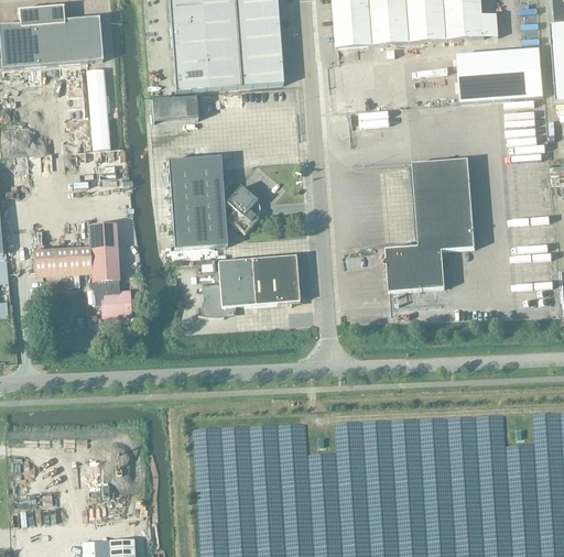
[(206,12),(205,0),(169,0),(170,15),(206,12)]
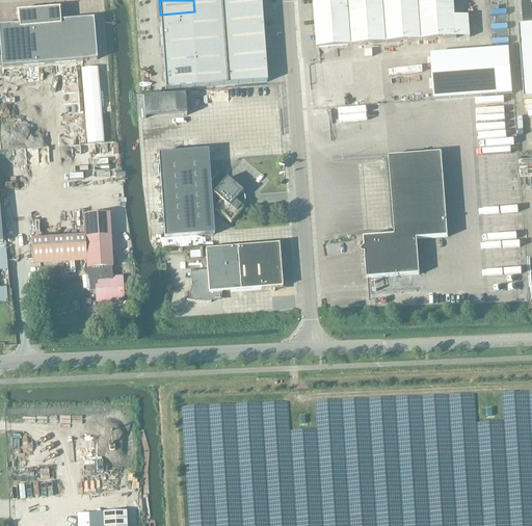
[(193,0),(194,11),(195,29),(227,26),(225,9),(224,0),(193,0)]
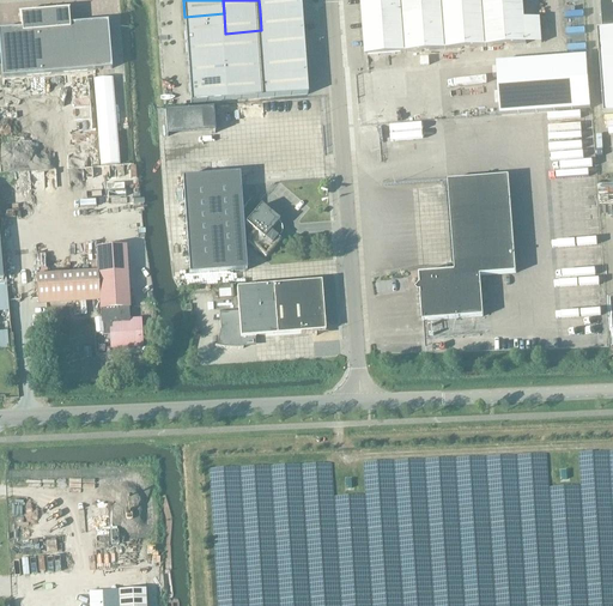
[(259,0),(260,11),(302,7),(301,1),(301,0),(259,0)]
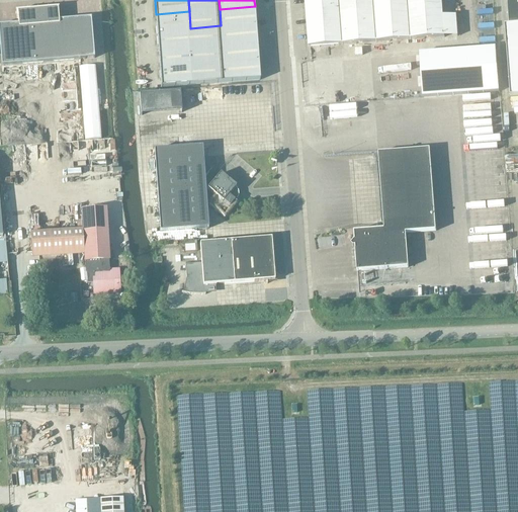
[(306,0),(309,41),(444,31),(441,0),(306,0)]
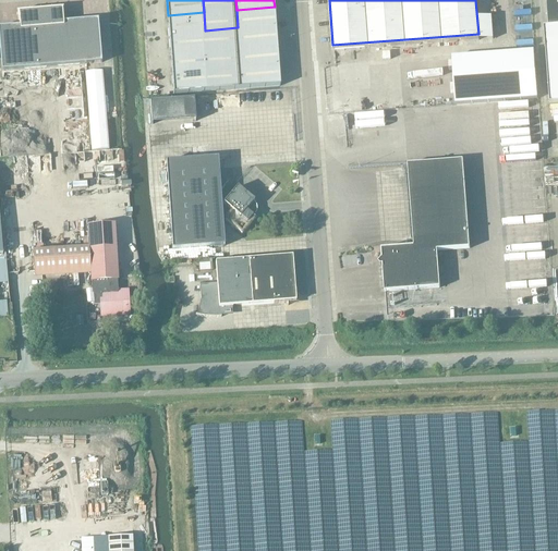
[(546,0),(548,23),(544,23),(549,99),(557,98),(557,0),(546,0)]
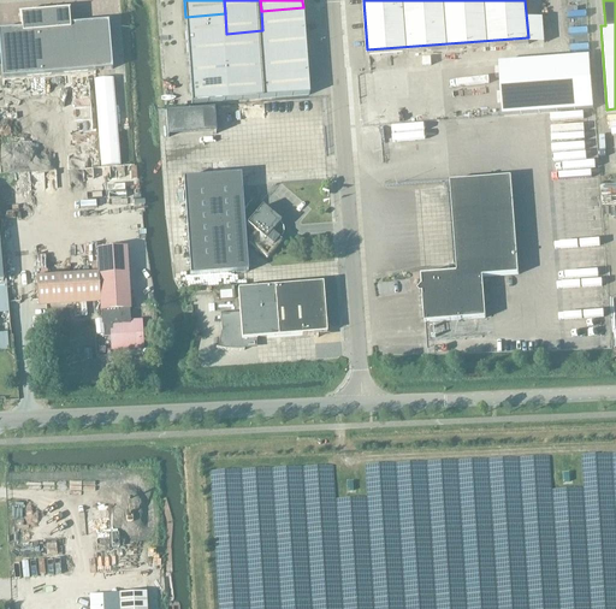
[(45,5),(49,68),(112,63),(107,15),(70,17),(69,4),(45,5)]
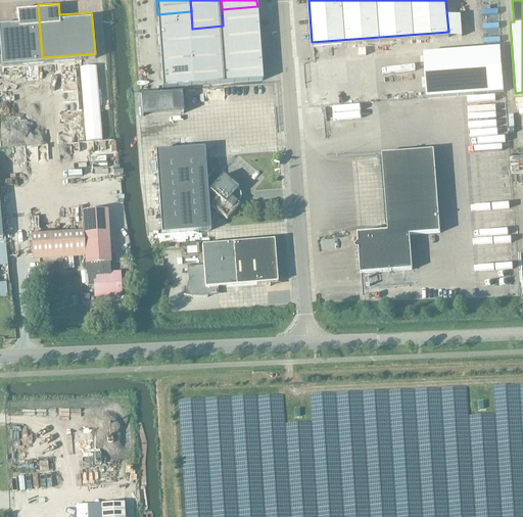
[(0,45),(1,60),(42,57),(38,4),(17,6),(18,18),(0,19),(0,45)]
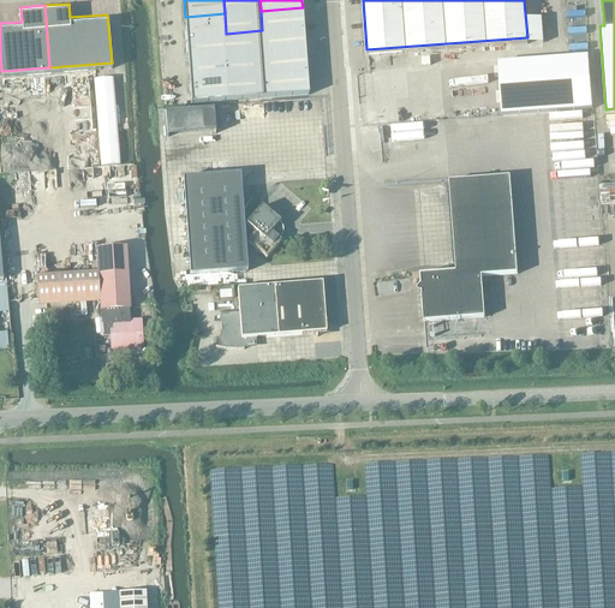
[(303,7),(261,11),(262,30),(304,28),(303,7)]
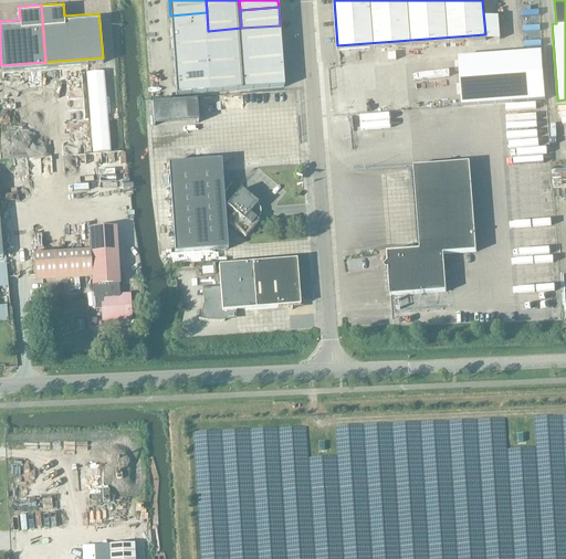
[(207,12),(170,16),(171,33),(208,31),(207,12)]
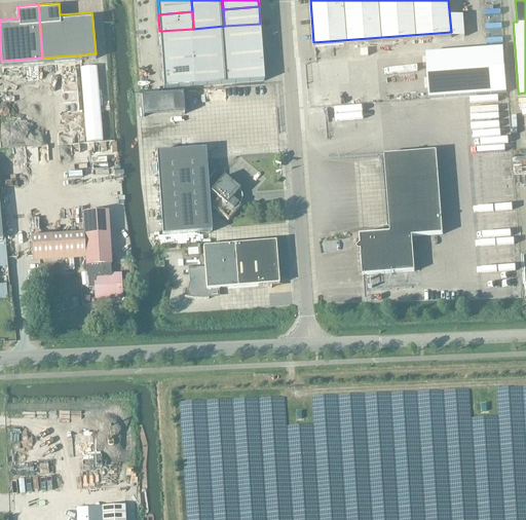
[(261,41),(260,24),(224,26),(193,29),(194,46),(261,41)]
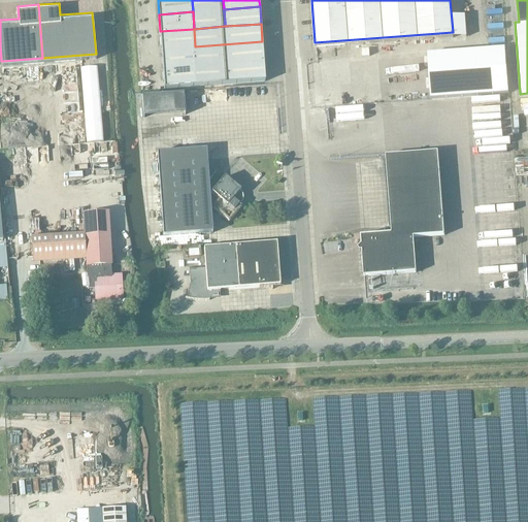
[(194,29),(160,31),(161,49),(195,46),(194,29)]
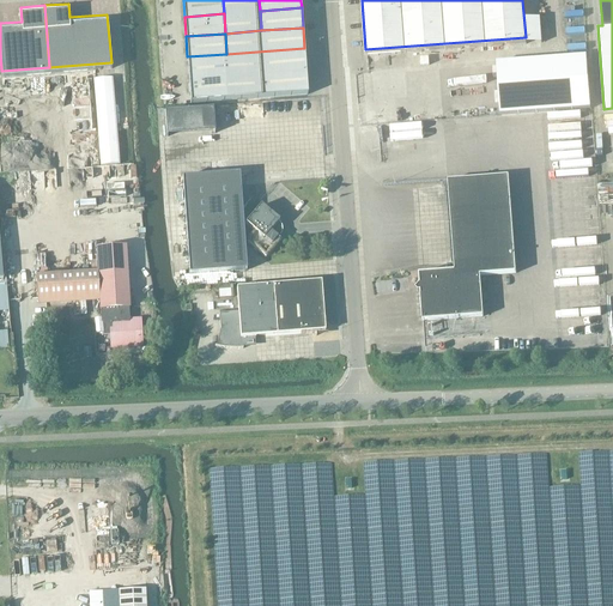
[(305,67),(304,48),(226,54),(228,73),(305,67)]
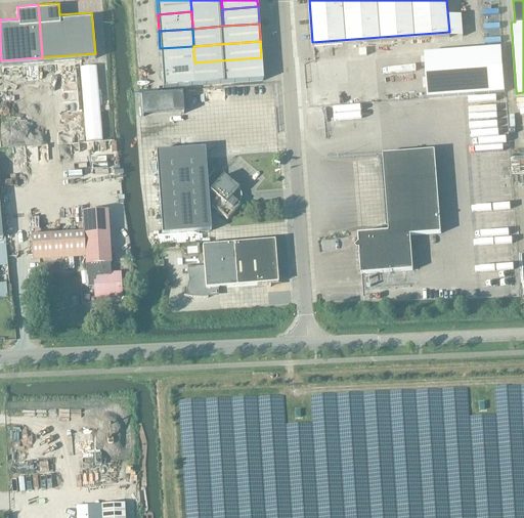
[(501,43),(425,49),(428,93),(505,87),(501,43)]
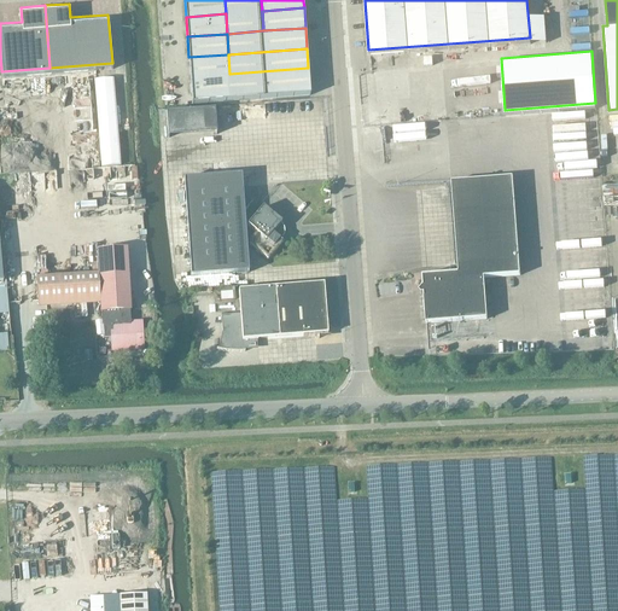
[(228,54),(188,57),(191,77),(229,74),(228,54)]
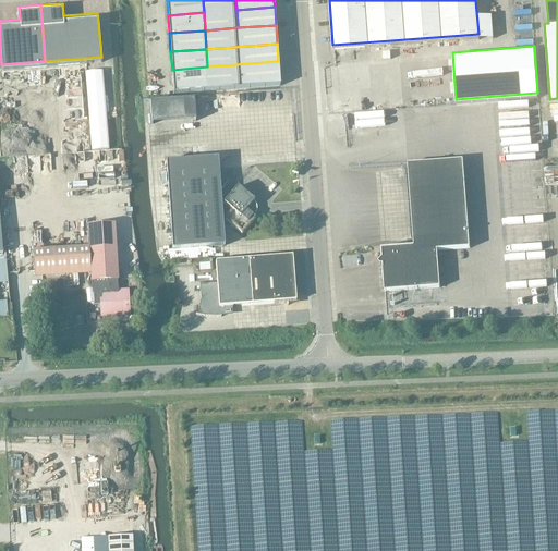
[(280,80),(278,61),(207,66),(209,85),(280,80)]
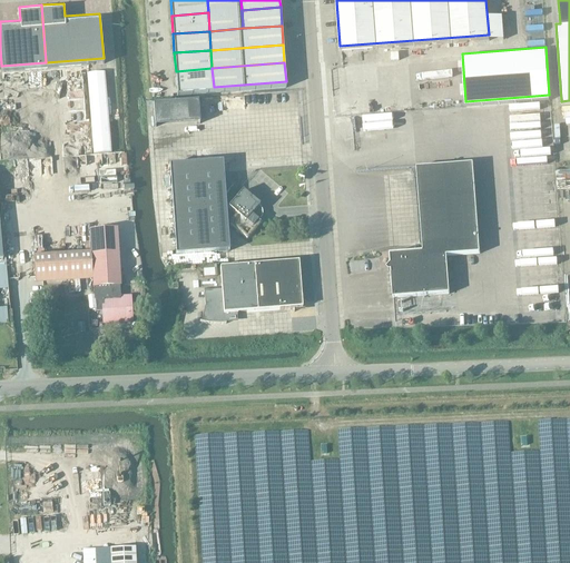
[(105,68),(87,69),(95,149),(111,147),(105,68)]
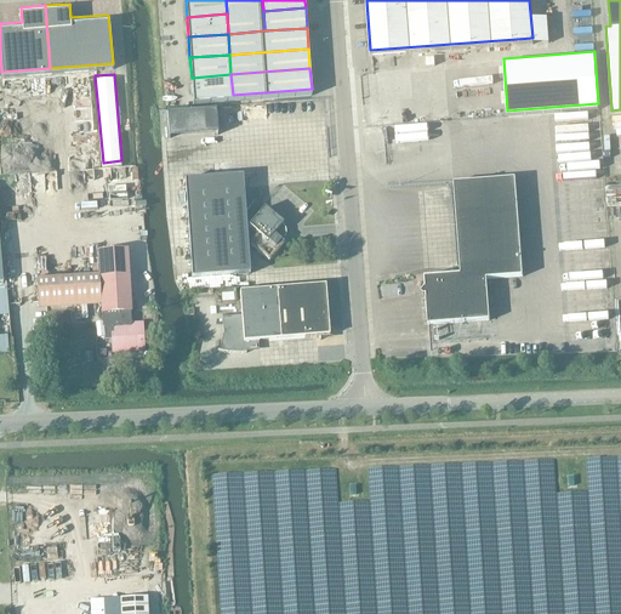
[(231,74),(192,78),(193,97),(233,95),(231,74)]
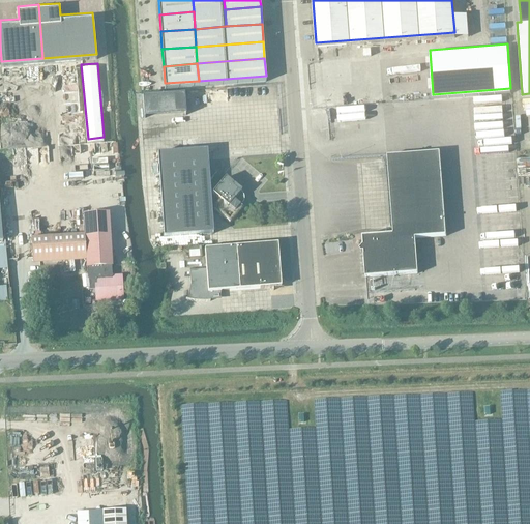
[(186,109),(185,94),(143,96),(144,116),(175,114),(175,110),(186,109)]
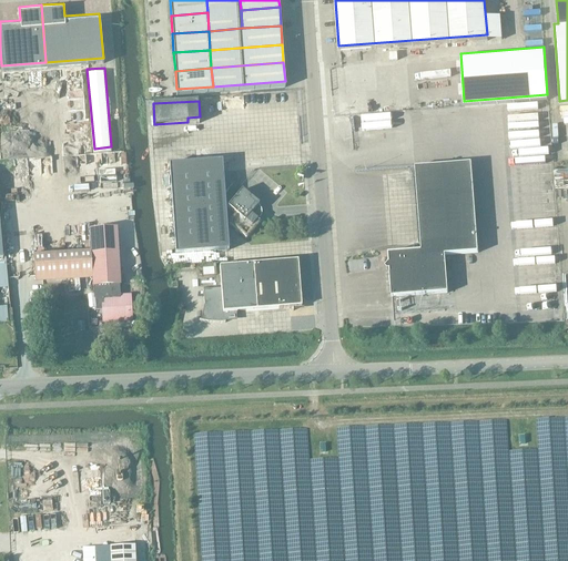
[(222,154),(169,159),(175,248),(229,244),(224,187),(232,180),(223,172),(222,154)]
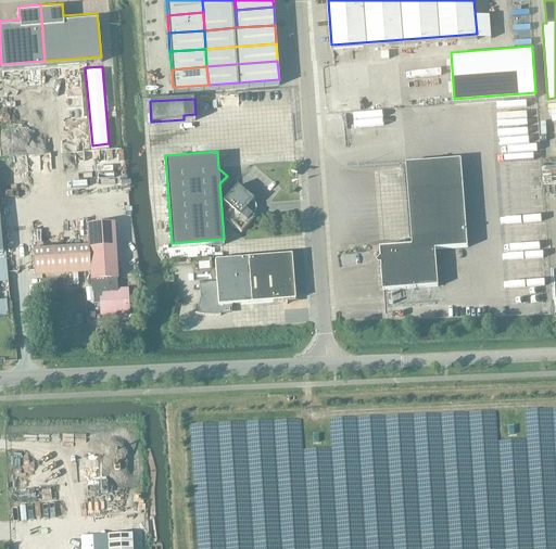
[(380,252),(377,256),(379,258),(381,258),(383,284),(439,281),(436,244),(468,241),(462,154),(406,158),(413,240),(380,243),(380,252)]
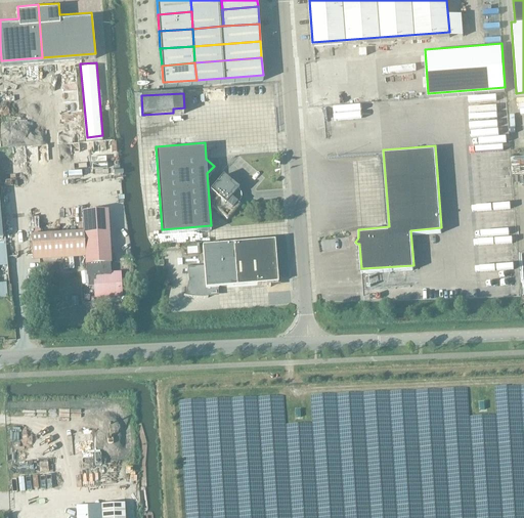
[(216,178),(210,185),(217,191),(218,192),(211,201),(227,214),(241,199),(238,197),(235,195),(236,193),(236,187),(235,187),(238,183),(231,177),(229,176),(230,176),(223,170),(217,177),(216,179),(216,178)]
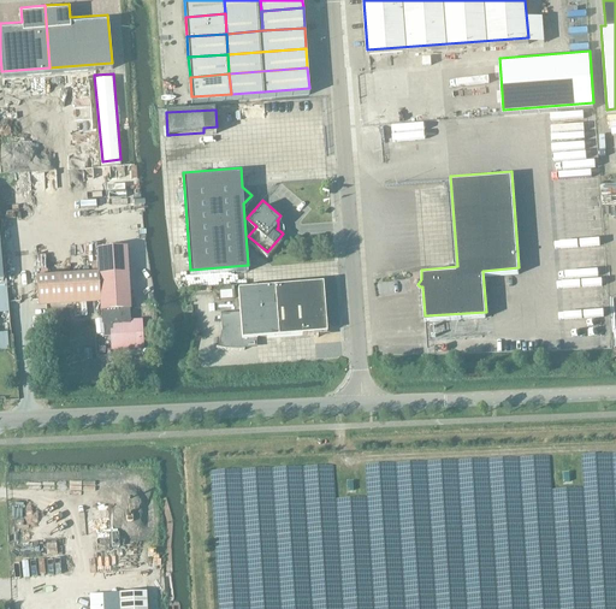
[(99,266),(37,270),(39,295),(100,291),(100,303),(102,303),(104,312),(105,330),(112,329),(112,342),(141,341),(140,315),(130,315),(129,302),(130,302),(126,241),(96,242),(99,266)]
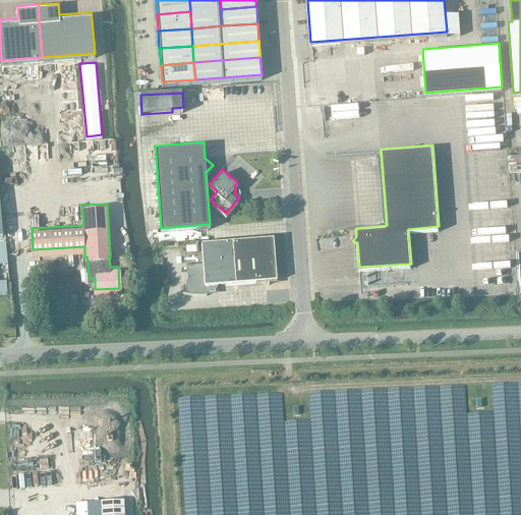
[(190,261),(187,274),(184,288),(182,288),(182,289),(187,290),(190,290),(193,290),(201,290),(204,290),(207,290),(207,288),(215,287),(215,281),(273,277),(276,273),(273,233),(200,239),(203,260),(190,261)]
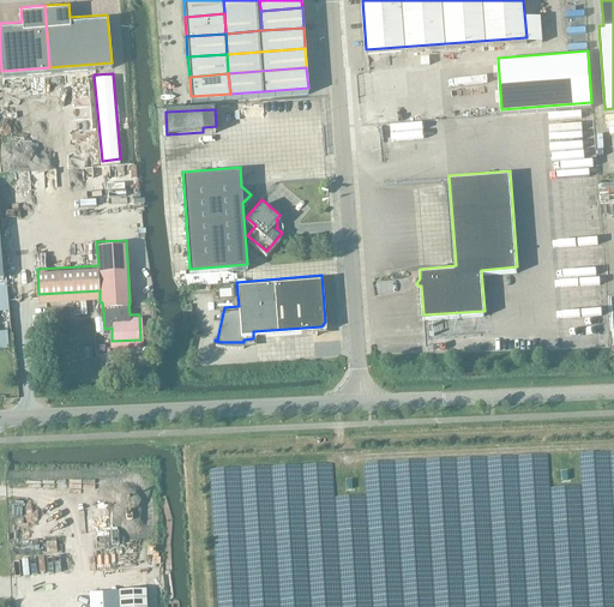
[(146,606),(145,584),(118,586),(119,606),(146,606)]
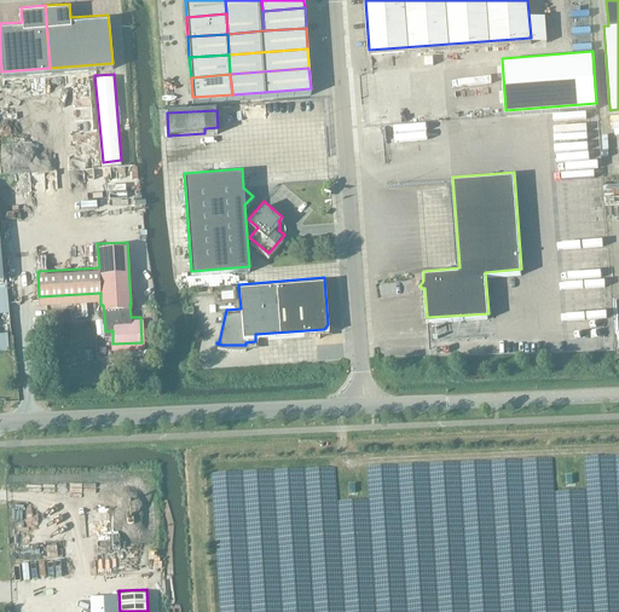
[(104,611),(104,590),(90,590),(91,611),(104,611)]
